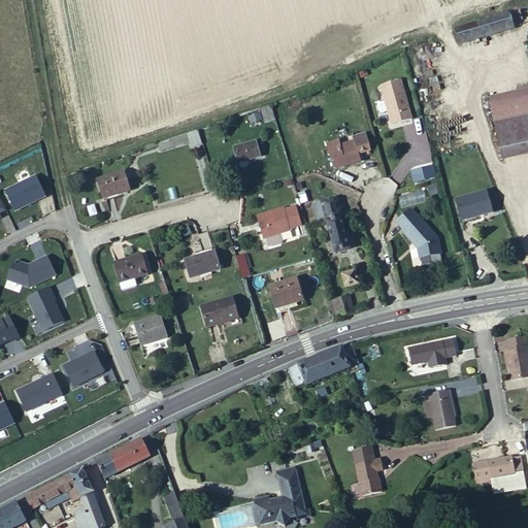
[(514,27),(508,12),(455,29),(460,43),(514,27)]
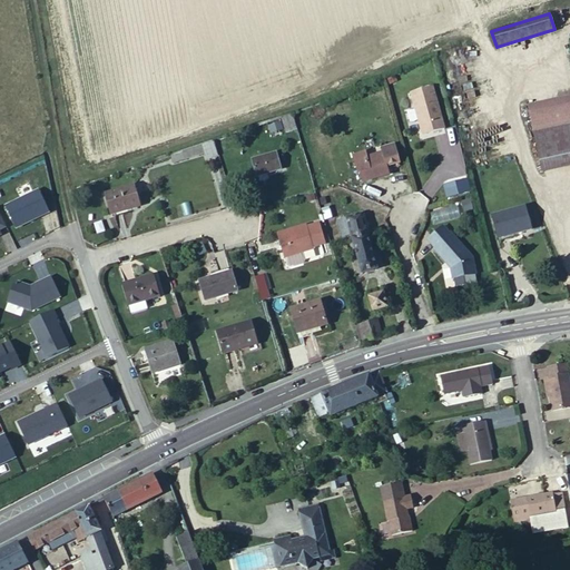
[(444,129),(433,86),(411,91),(422,135),(444,129)]
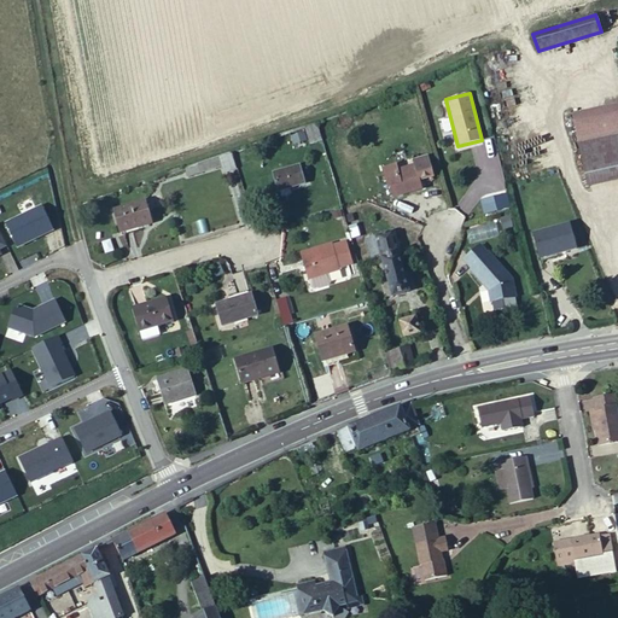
[(617,103),(573,114),(581,144),(617,134),(617,103)]
